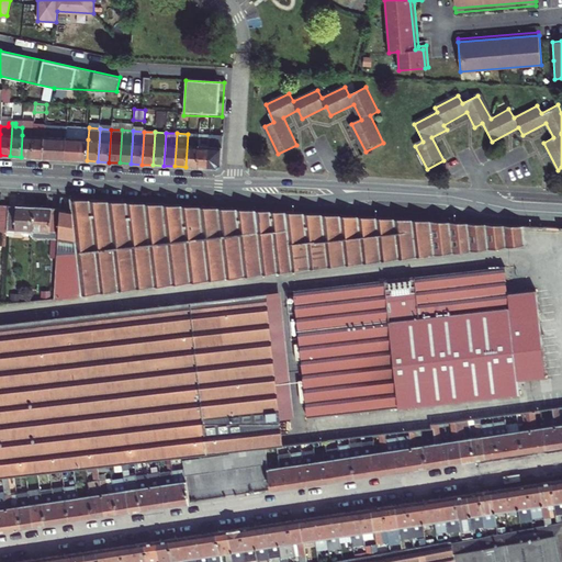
[(188,134),(186,167),(197,167),(199,135),(188,134)]
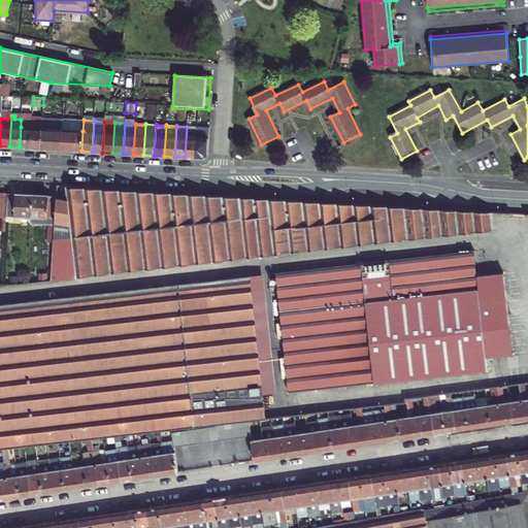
[(20,147),(30,149),(31,128),(21,127),(20,147)]
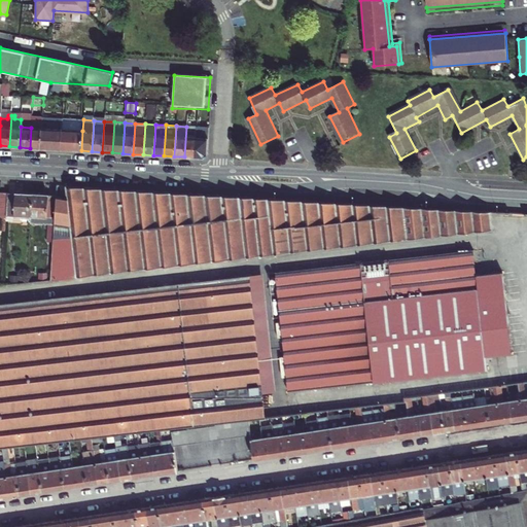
[(197,127),(186,127),(184,156),(195,157),(197,127)]
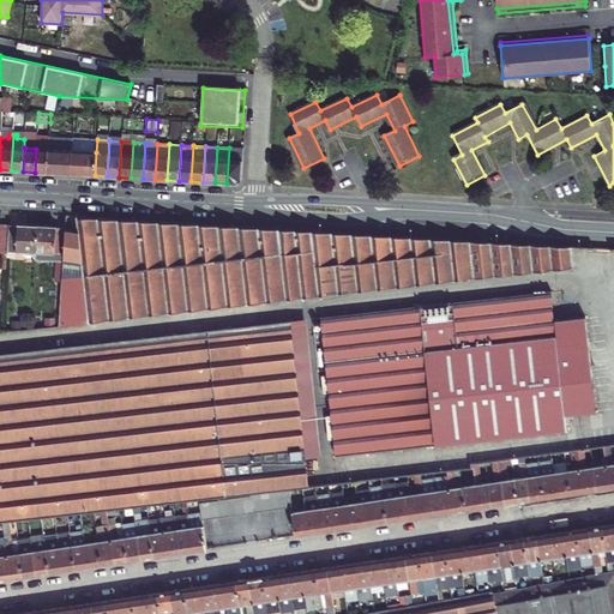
[(229,148),(227,184),(236,185),(241,181),(244,149),(229,148)]
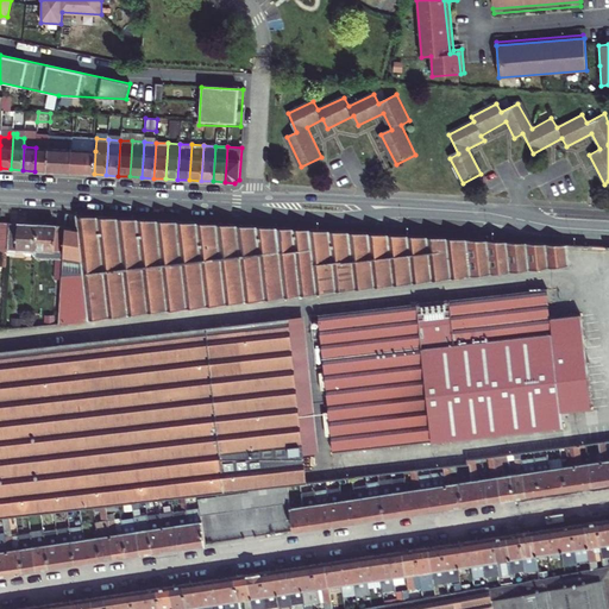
[(46,171),(48,148),(36,148),(35,171),(46,171)]
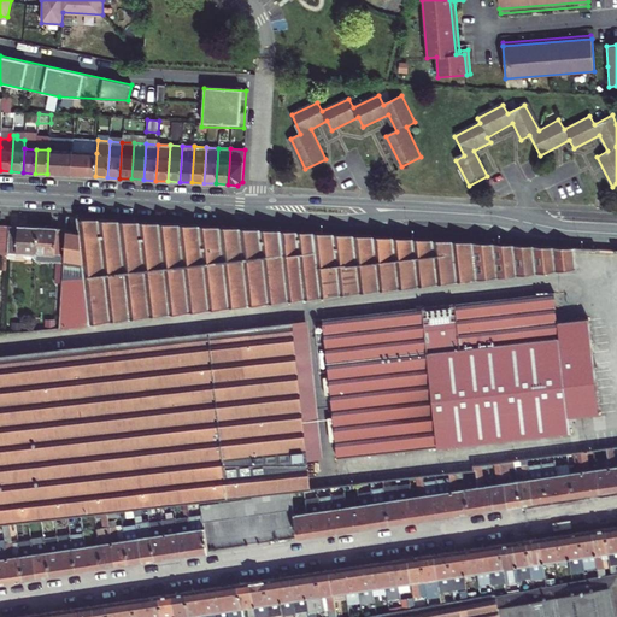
[(47,174),(71,175),(72,152),(48,150),(47,174)]
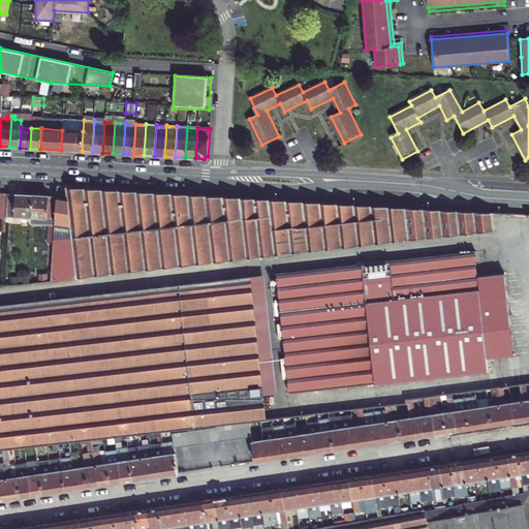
[(82,151),(83,131),(62,130),(61,150),(82,151)]
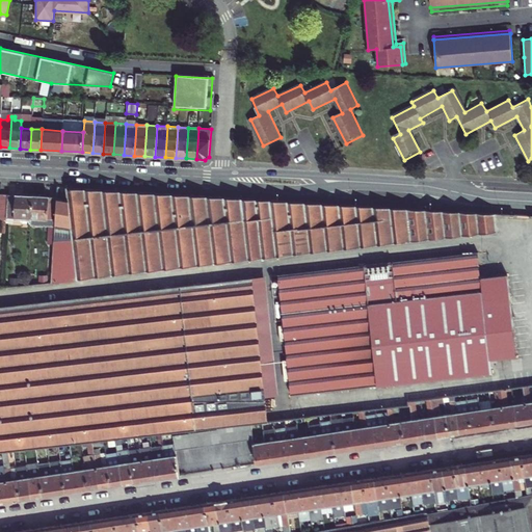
[(53,282),(78,280),(496,232),(494,214),(67,188),(70,214),(73,239),(55,241),(54,254),(53,270),(53,282)]
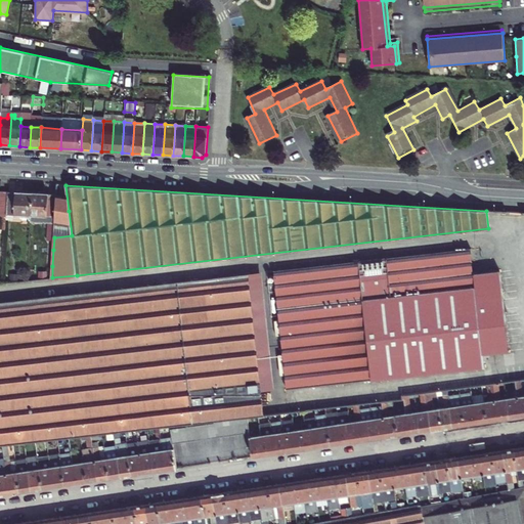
[(33,192),(8,191),(6,213),(31,215),(33,192)]
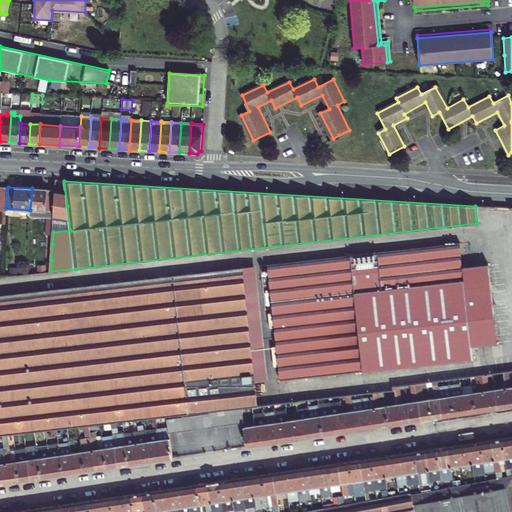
[(55,190),(32,188),(30,210),(54,212),(55,190)]
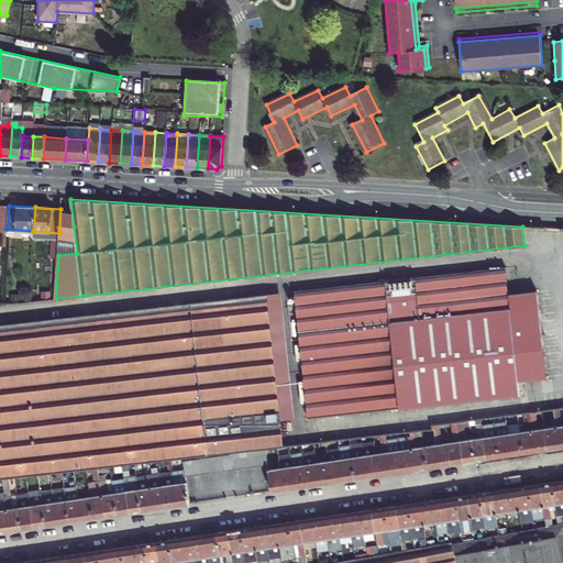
[(59,233),(58,255),(77,253),(74,227),(59,228),(59,233)]
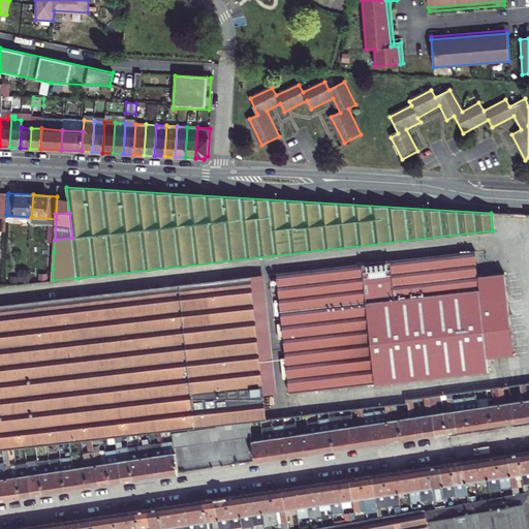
[(473,251),(276,274),(288,393),(488,370),(487,356),(512,353),(503,273),(476,276),(473,251)]
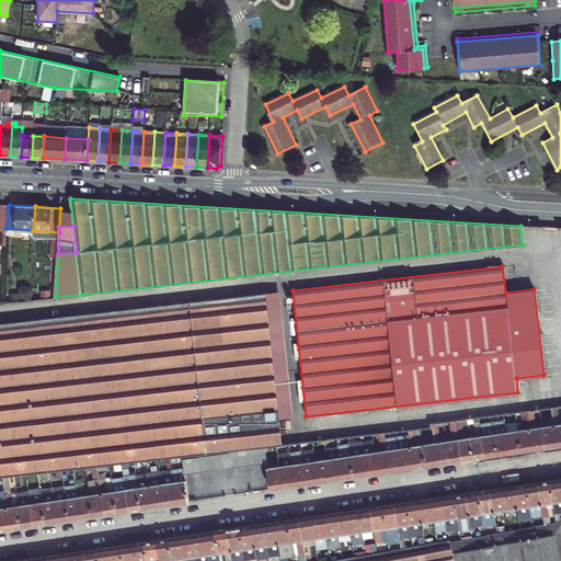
[(92,467),(96,466),(109,465),(122,464),(133,462),(145,460),(158,459),(169,458),(181,456),(187,456),(195,455),(202,454),(208,454),(216,453),(221,451),(229,450),(236,450),(242,449),(249,448),(256,447),(263,447),(282,445),(265,294),(0,323),(0,477),(1,477),(12,476),(24,474),(36,472),(48,471),(61,470),(73,469),(86,467),(92,467)]
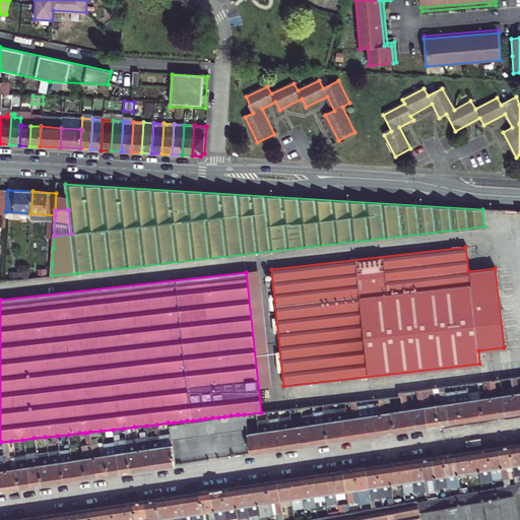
[(511,382),(516,414),(519,413),(519,392),(518,393),(516,378),(511,378),(511,382)]
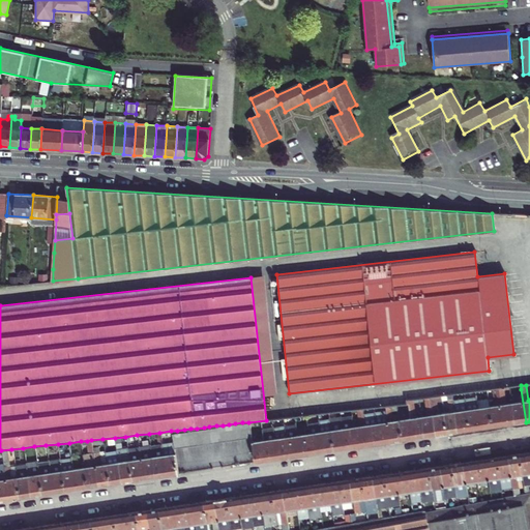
[(489,406),(492,428),(503,425),(498,388),(492,389),(494,406),(489,406)]
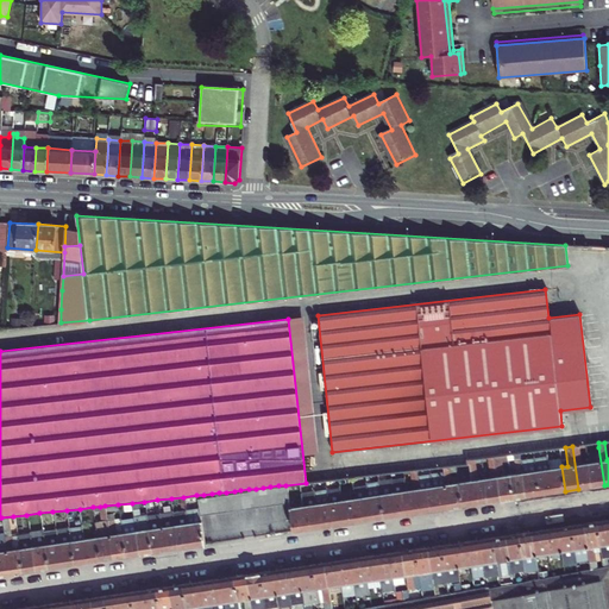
[(578,446),(572,446),(578,489),(591,488),(588,464),(581,465),(578,446)]
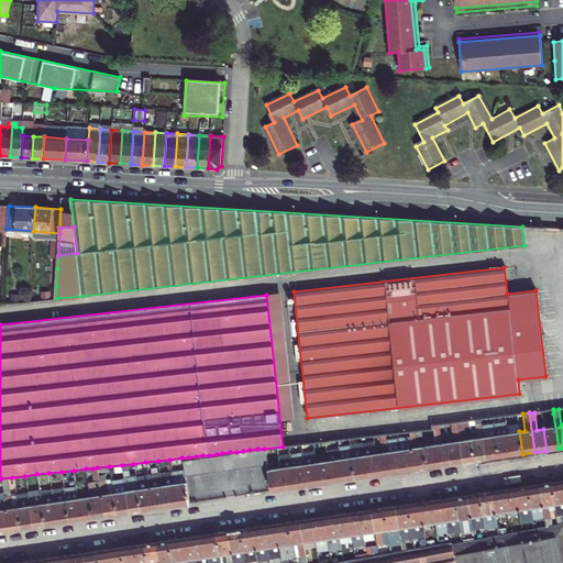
[(543,429),(547,451),(559,449),(553,414),(548,414),(549,428),(543,429)]
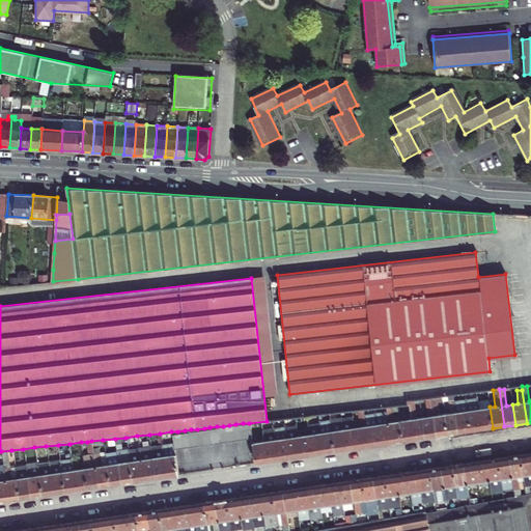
[(430,398),(436,437),(447,435),(444,414),(439,415),(437,402),(443,401),(442,396),(430,398)]
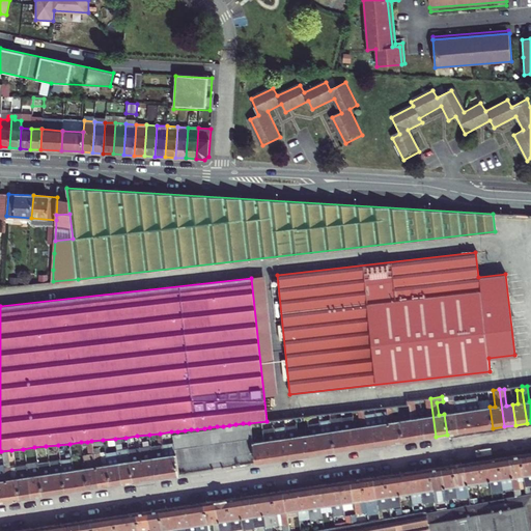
[(483,408),(481,396),(477,396),(477,398),(481,429),(493,428),(490,407),(483,408)]
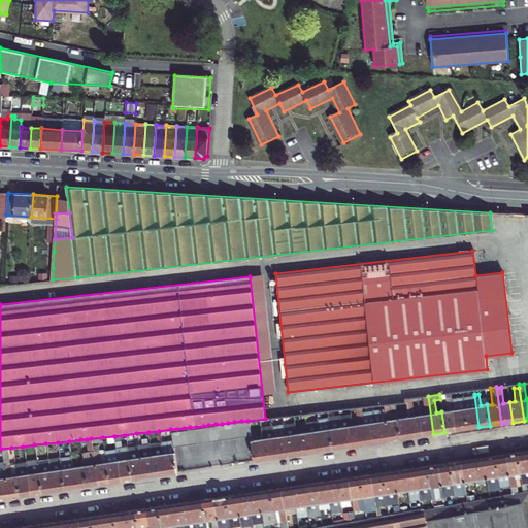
[(420,415),(423,435),(433,434),(428,396),(422,397),(425,415),(420,415)]
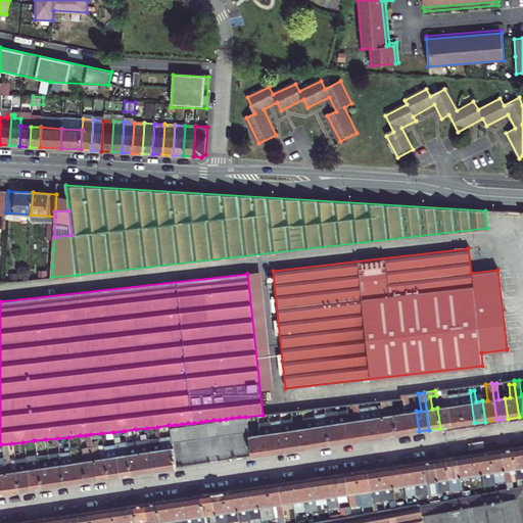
[(459,394),(463,425),(474,423),(470,392),(459,394)]
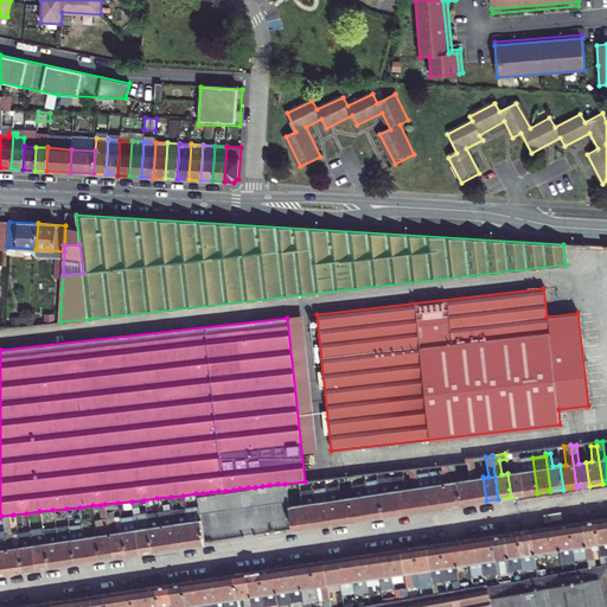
[(508,473),(511,497),(524,496),(519,460),(519,457),(512,458),(515,472),(508,473)]
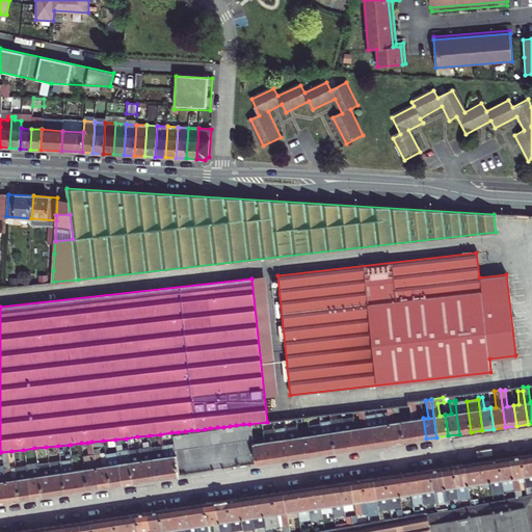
[(409,407),(415,441),(426,439),(423,418),(417,419),(414,401),(408,402),(409,407)]
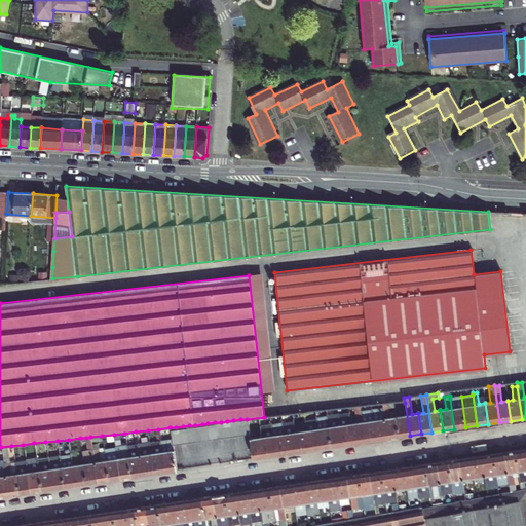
[(450,399),(454,429),(465,427),(461,397),(450,399)]
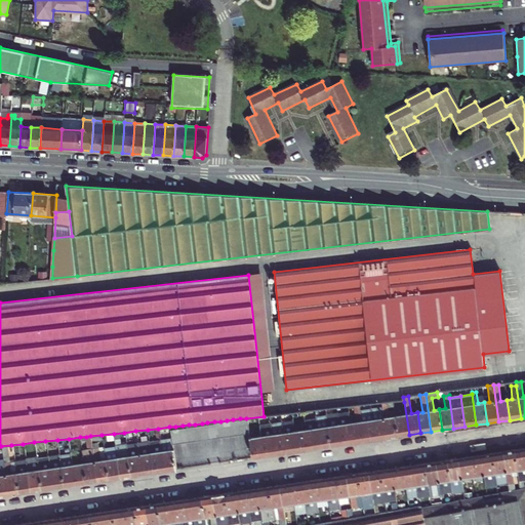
[(381,407),(387,438),(397,437),(395,416),(389,417),(387,402),(381,403),(381,407)]
